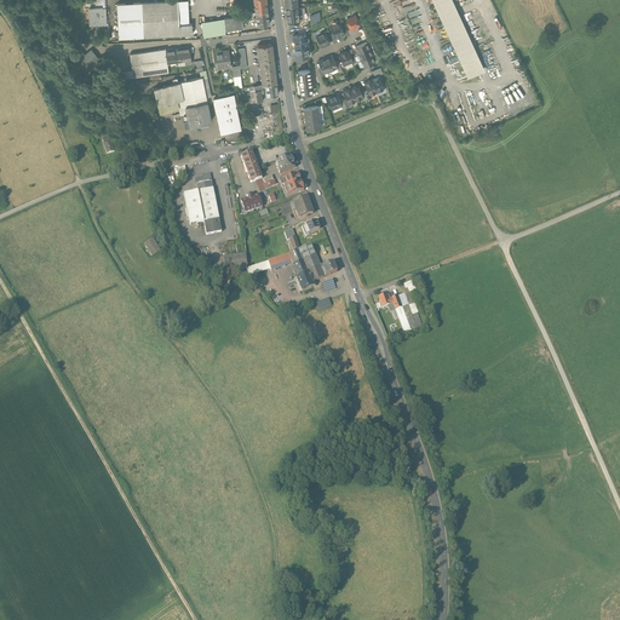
[(178,0),(116,4),(119,38),(193,34),(191,24),(189,24),(178,24),(178,0)]
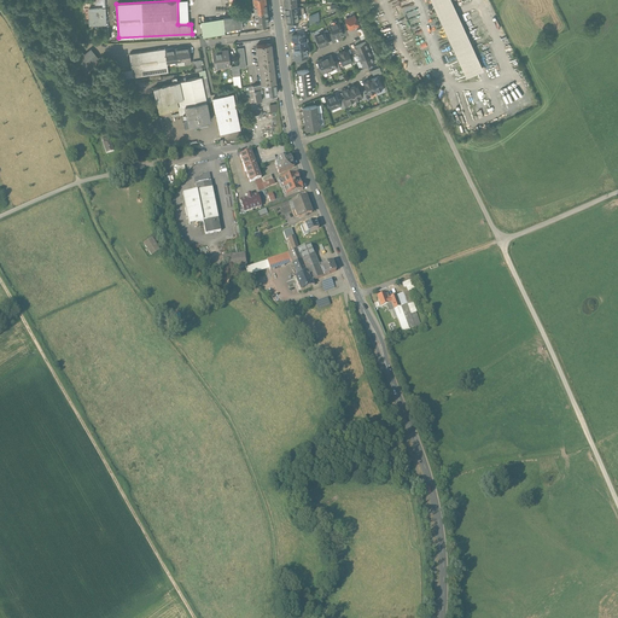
[(187,0),(178,0),(178,24),(188,24),(187,0)]
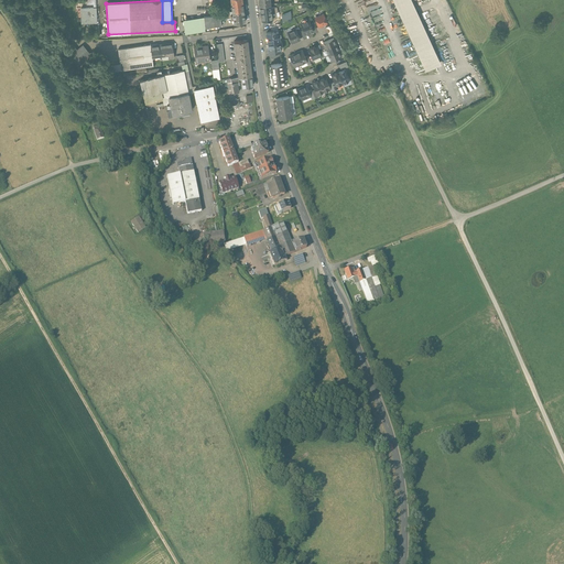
[(230,0),(232,10),(243,9),(241,0),(230,0)]
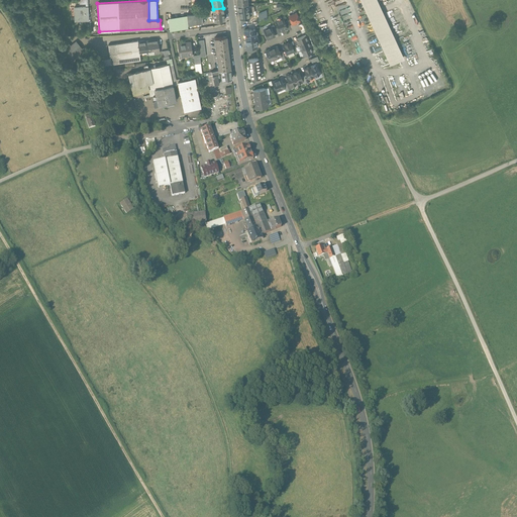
[(378,0),(360,0),(391,65),(405,59),(378,0)]
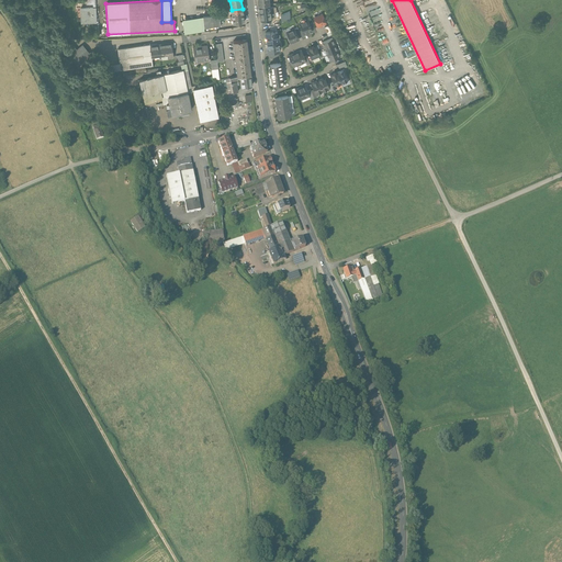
[(269,3),(259,4),(260,20),(271,19),(276,18),(274,12),(277,12),(276,7),(269,8),(269,3)]
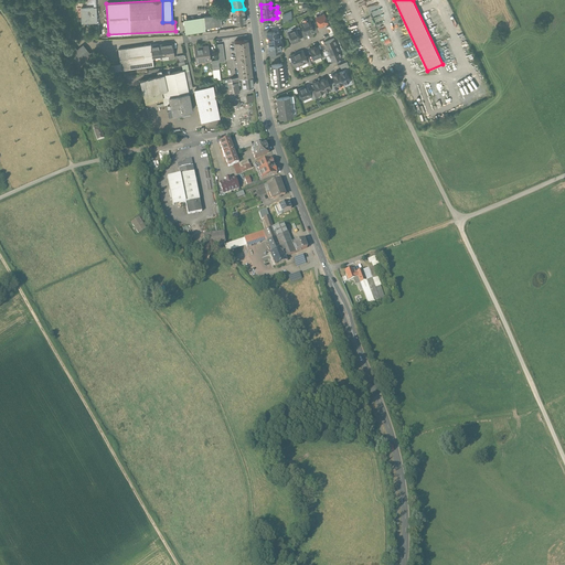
[(96,22),(95,8),(81,8),(82,23),(96,22)]
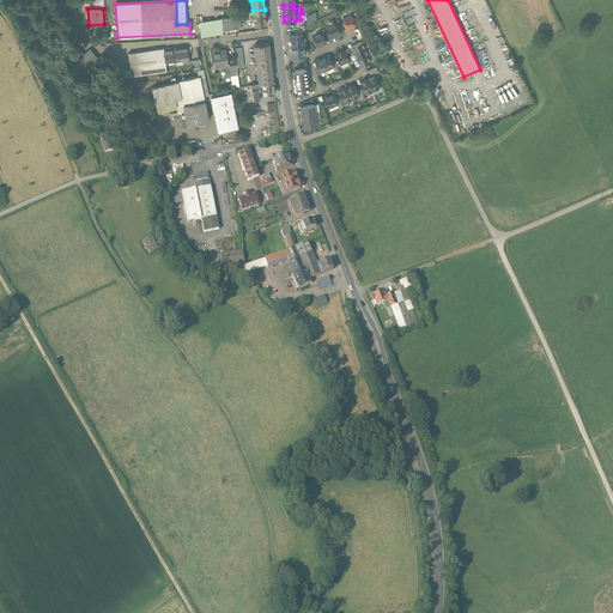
[(266,24),(265,10),(253,11),(253,19),(254,25),(266,24)]
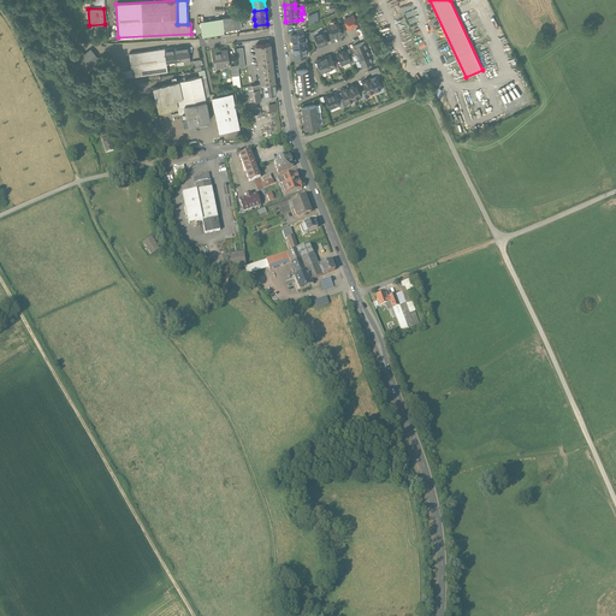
[(254,19),(254,11),(247,12),(247,16),(241,16),(241,22),(254,19)]
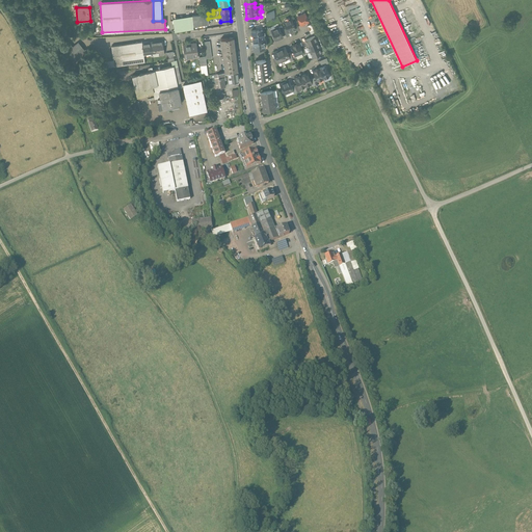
[(304,12),(297,17),(300,25),(309,22),(304,12)]
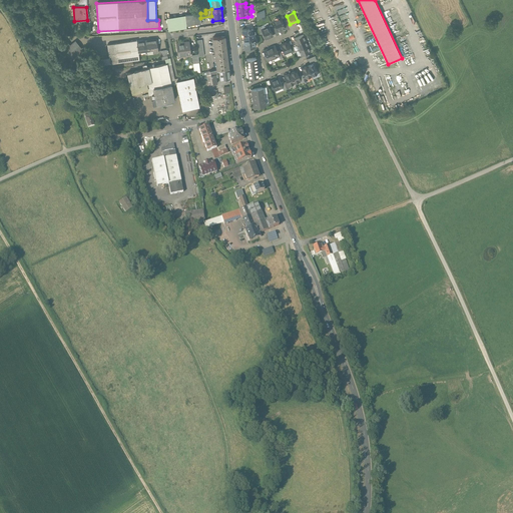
[(201,23),(200,18),(200,13),(185,15),(186,25),(201,23)]
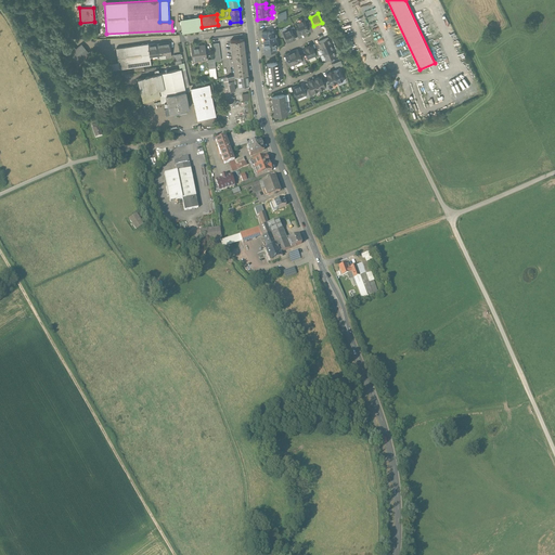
[(202,31),(202,27),(201,16),(180,20),(182,34),(202,31)]
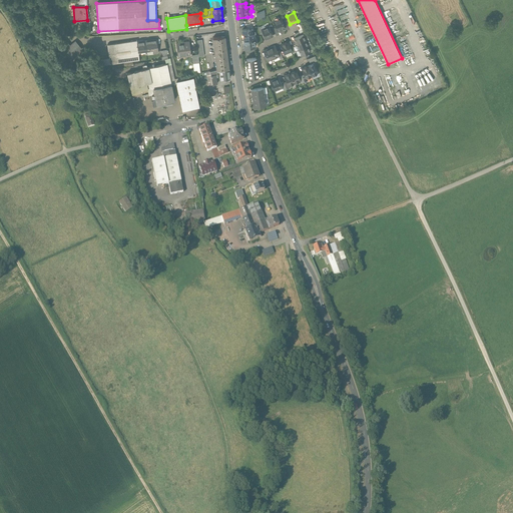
[(276,27),(278,31),(285,28),(285,27),(283,22),(281,18),(274,21),(276,27)]
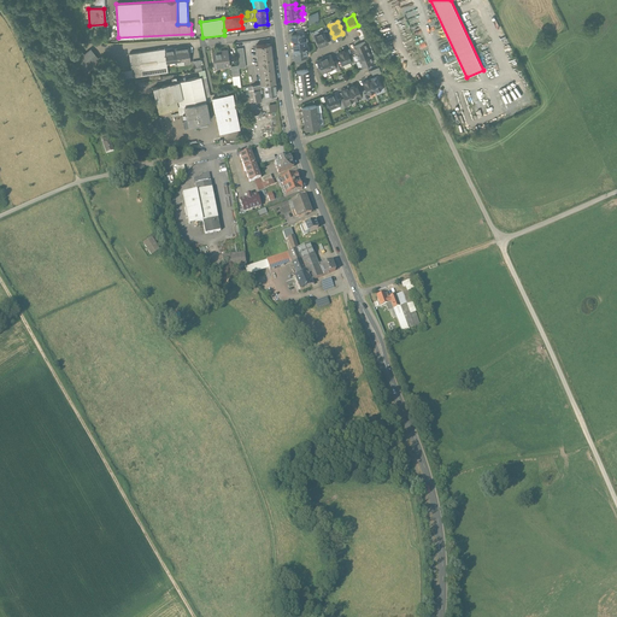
[(363,27),(356,30),(360,40),(366,37),(363,27)]
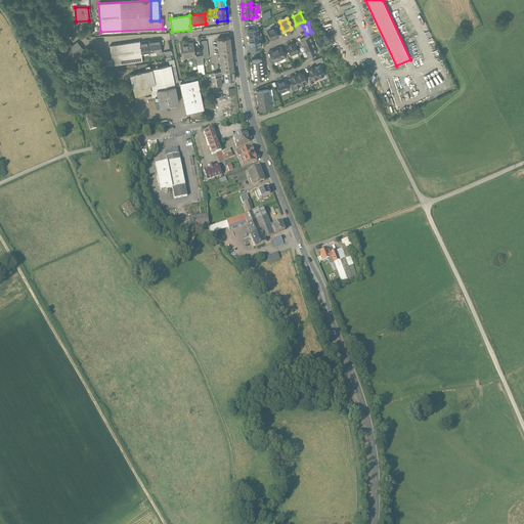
[(268,34),(271,40),(278,37),(276,33),(274,27),(267,30),(268,34)]
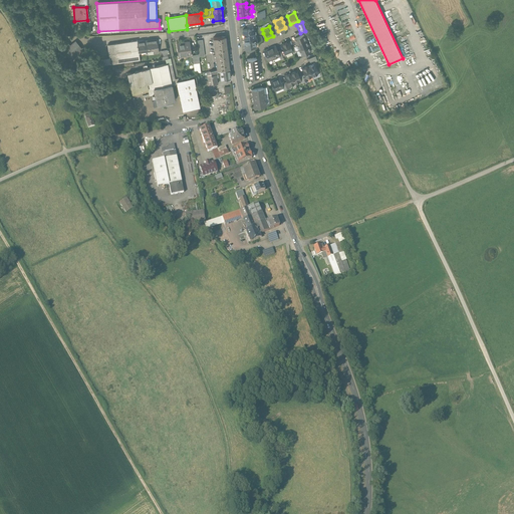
[(247,29),(243,30),(244,38),(254,37),(253,29),(247,29)]
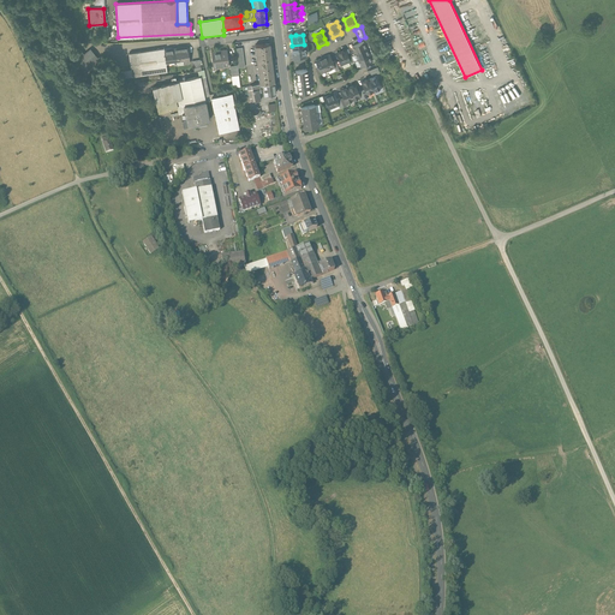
[(352,46),(354,53),(366,48),(364,42),(352,46)]
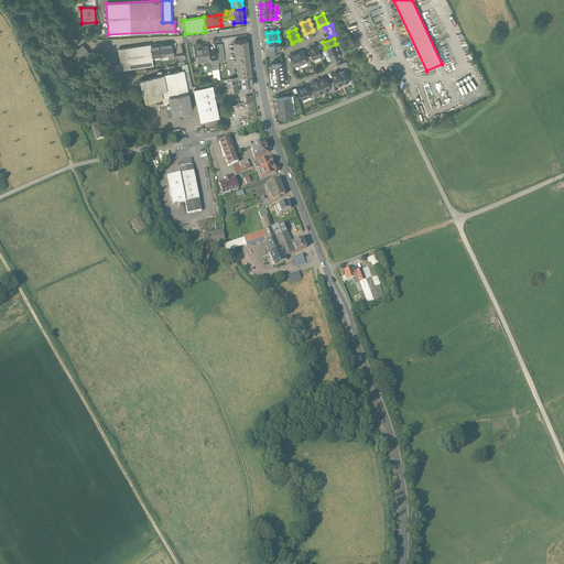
[(241,76),(251,75),(247,40),(234,41),(234,45),(235,45),(236,55),(236,63),(237,63),(238,73),(237,73),(238,77),(241,76)]
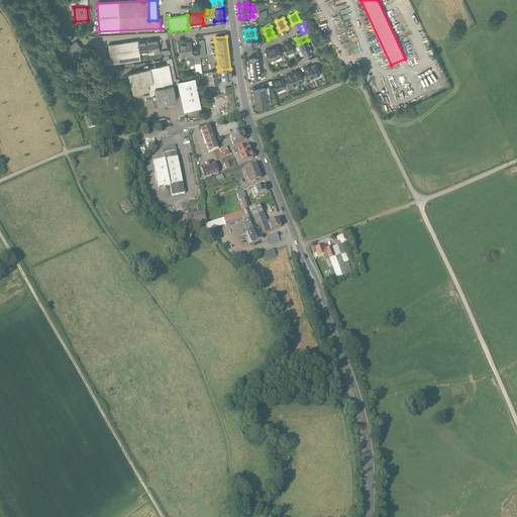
[(81,50),(75,42),(71,45),(64,37),(53,41),(70,60),(81,50)]
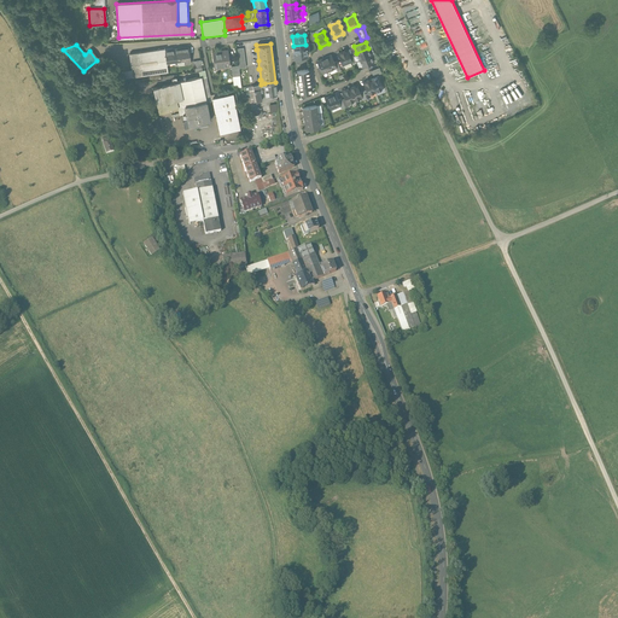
[(305,45),(293,46),(295,57),(299,56),(308,56),(307,50),(305,45)]
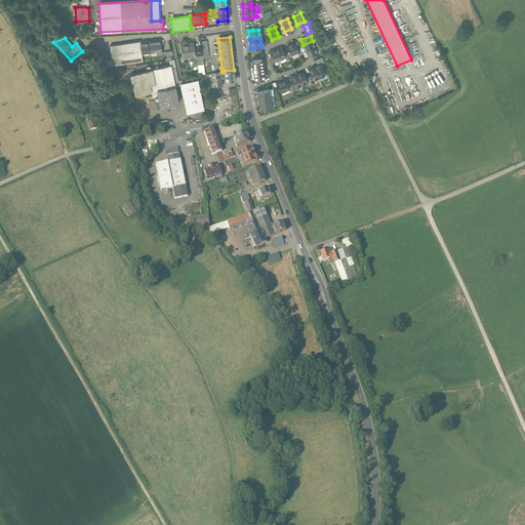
[(147,43),(140,44),(142,53),(149,52),(149,55),(162,54),(160,40),(147,42),(147,43)]
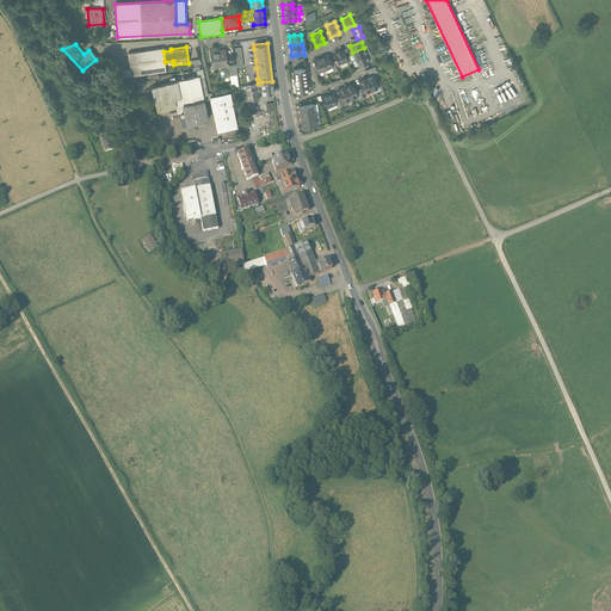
[(166,71),(165,62),(164,51),(162,48),(128,53),(130,67),(117,68),(118,78),(131,75),(158,72),(166,71)]
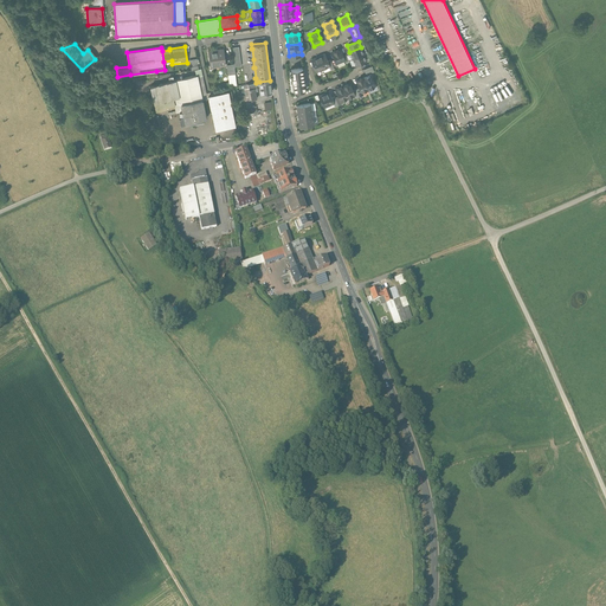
[(363,55),(361,47),(349,52),(353,59),(363,55)]
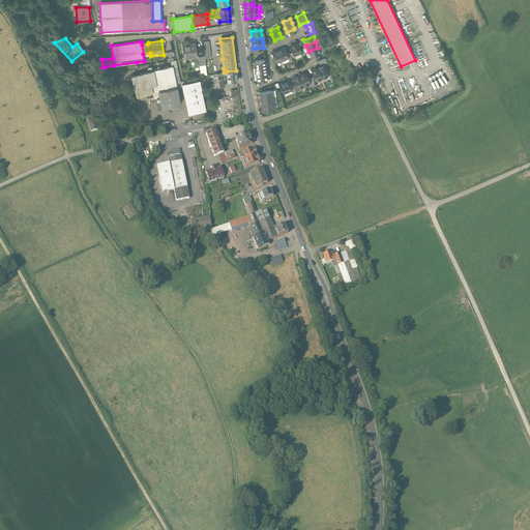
[(196,42),(181,45),(183,59),(197,57),(197,55),(197,54),(196,42)]
